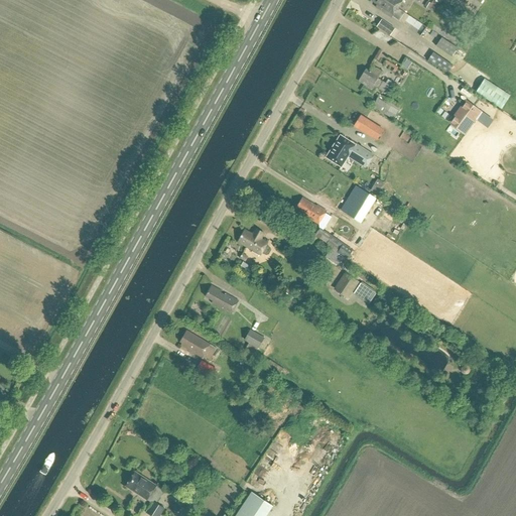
[(390,18),(398,8),(385,0),(371,0),(371,1),(377,5),(375,7),(390,18)]
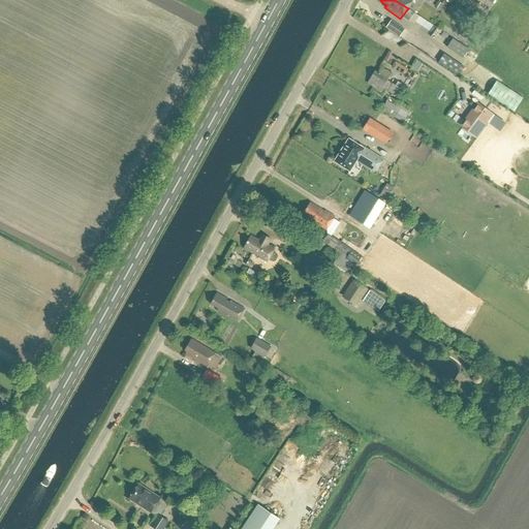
[(400,36),(405,29),(392,20),(386,27),(400,36)]
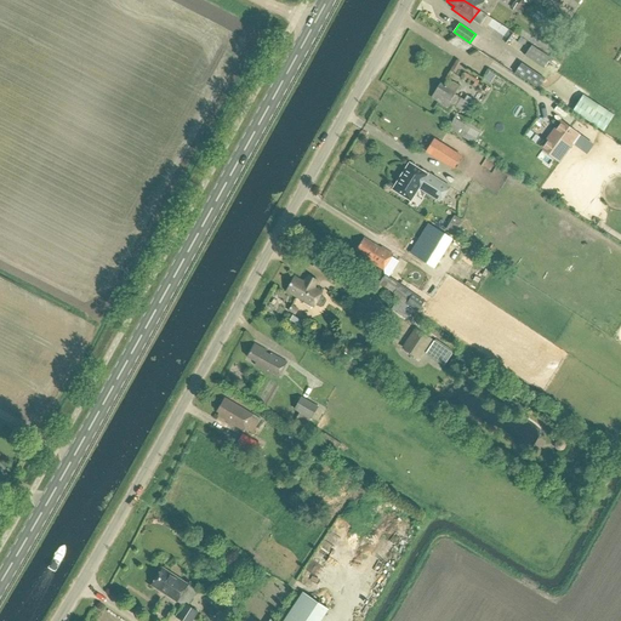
[(543,68),(551,57),(531,45),(525,55),(543,68)]
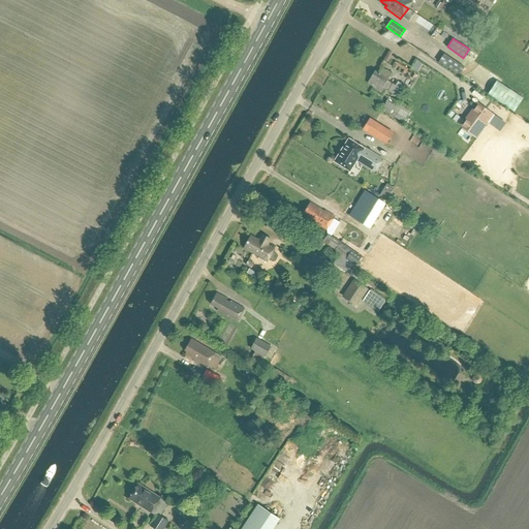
[(459,75),(465,67),(444,53),(438,62),(459,75)]
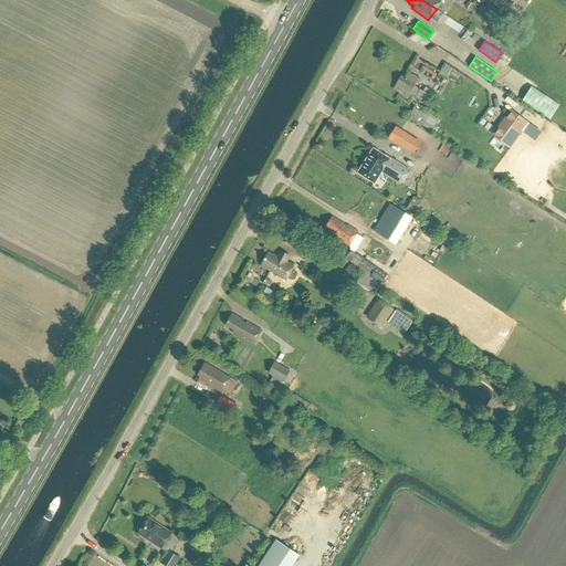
[(418,79),(408,72),(405,77),(401,75),(392,88),(408,98),(411,94),(423,102),(428,94),(415,85),(418,79)]
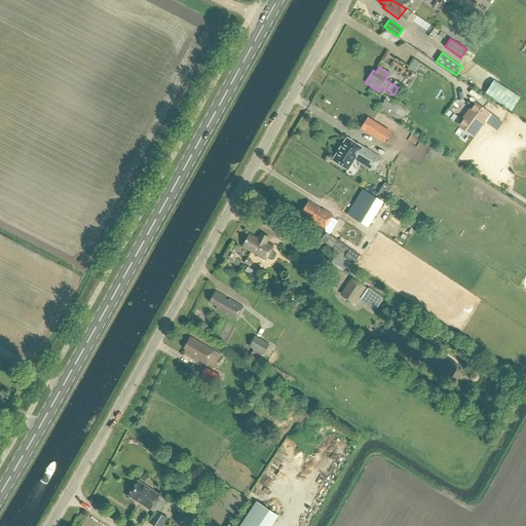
[(520,97),(493,79),(484,94),(511,111),(520,97)]
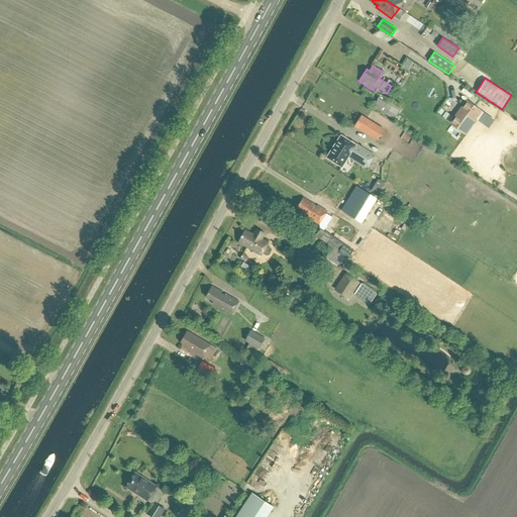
[(367,87),(363,95),(372,99),(375,91),(367,87)]
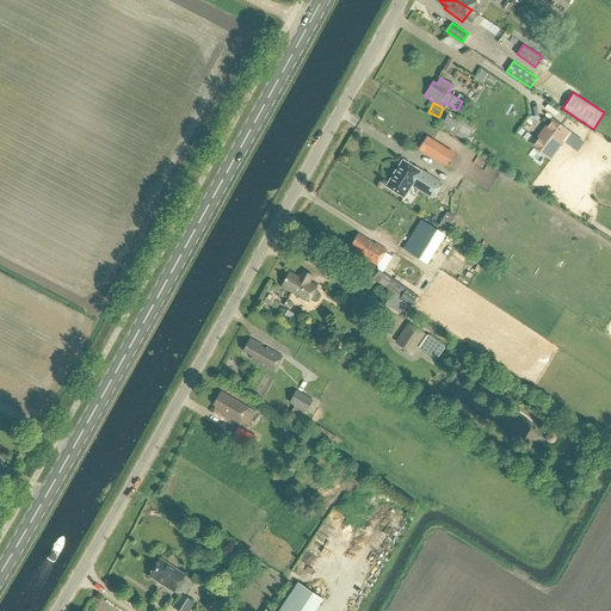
[(467,141),(475,127),(450,111),(442,125),(467,141)]
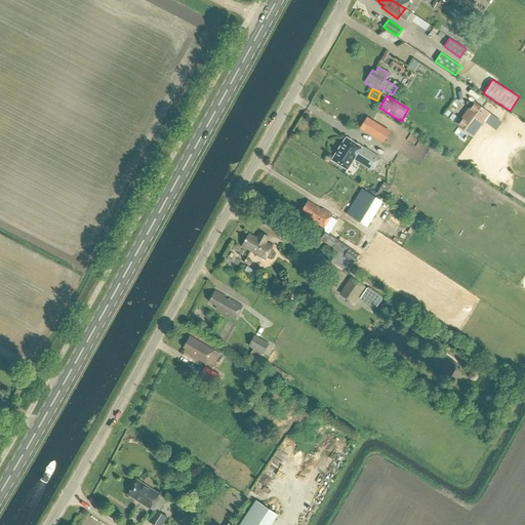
[(457,123),(455,125),(473,137),(490,114),(474,101),(472,103),(473,104),(470,109),(469,108),(461,117),(462,118),(458,123),(457,123)]
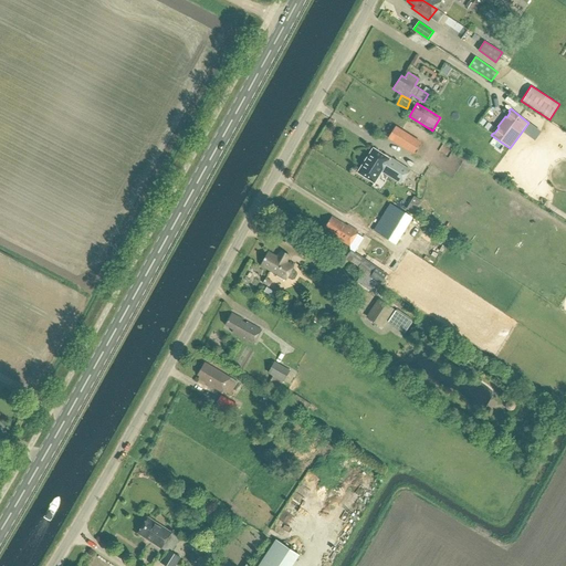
[(410,134),(418,128),(409,117),(407,119),(400,112),(396,116),(410,134)]
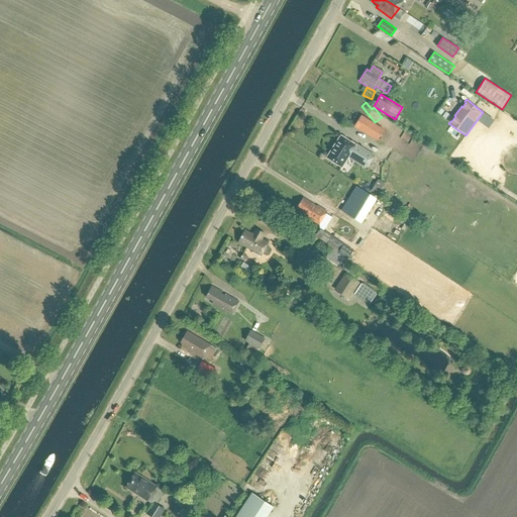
[(355,145),(340,135),(326,158),(341,168),(348,158),(349,158),(349,159),(366,169),(374,156),(356,144),(355,145)]
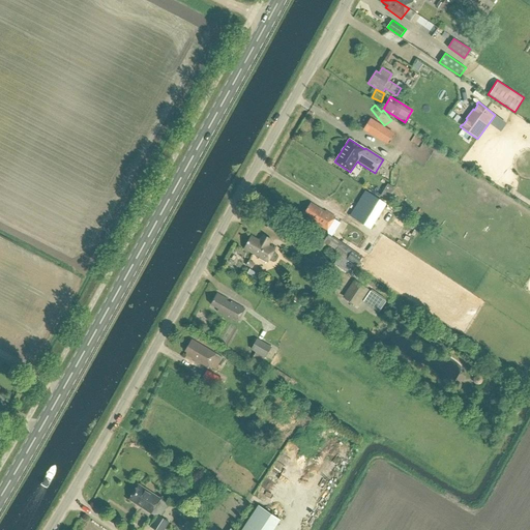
[(387,202),(369,190),(352,217),(371,229),(387,202)]
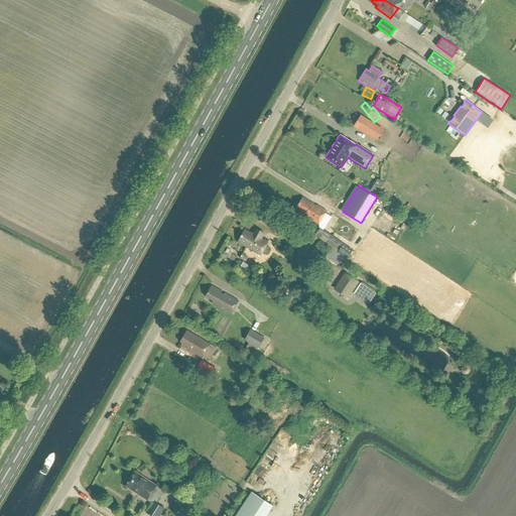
[(381,189),(374,185),(371,190),(378,195),(381,189)]
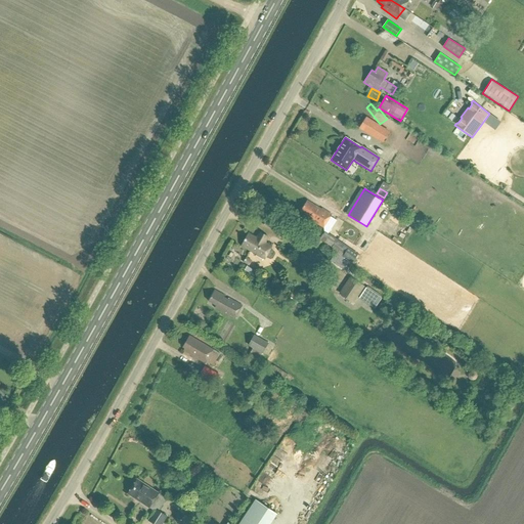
[(323,228),(324,225),(331,216),(332,214),(321,208),(321,209),(307,201),(299,213),(323,228)]
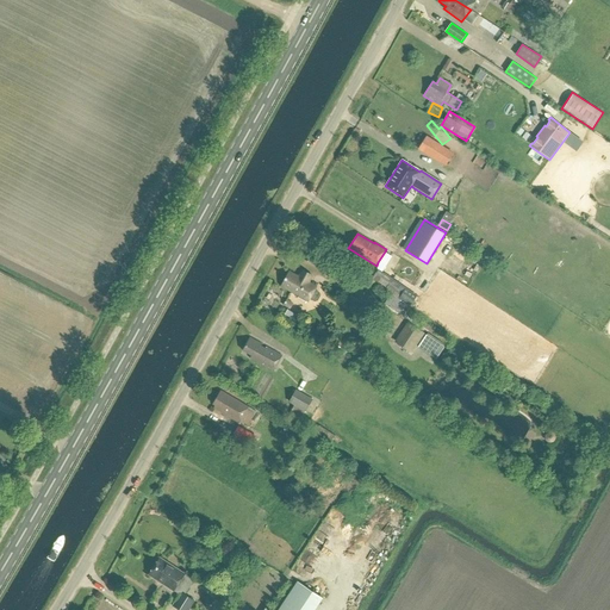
[(434,277),(449,261),(440,253),(424,268),(434,277)]
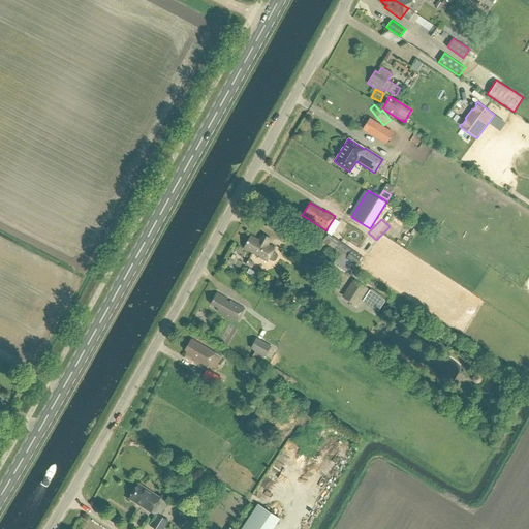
[(362,256),(352,250),(350,252),(337,243),(339,240),(329,232),(323,241),(347,257),(346,258),(355,265),(362,256)]
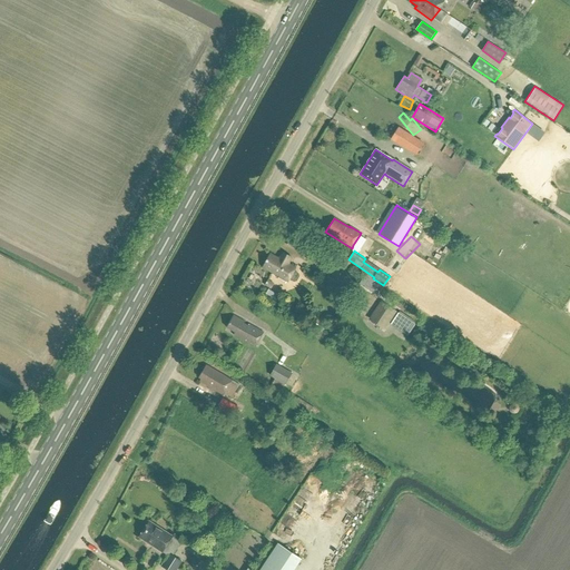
[(287,264),(292,257),(283,253),(278,259),(269,254),(263,267),(288,282),(290,278),(295,282),(297,281),(301,275),(300,272),(295,269),(295,268),(287,264)]
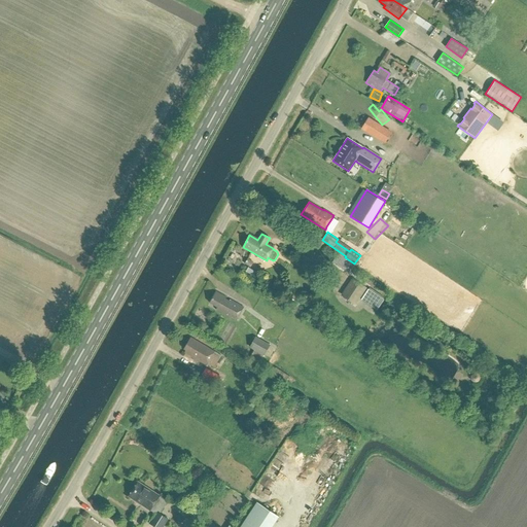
[(369,244),(365,248),(373,253),(376,248),(369,244)]
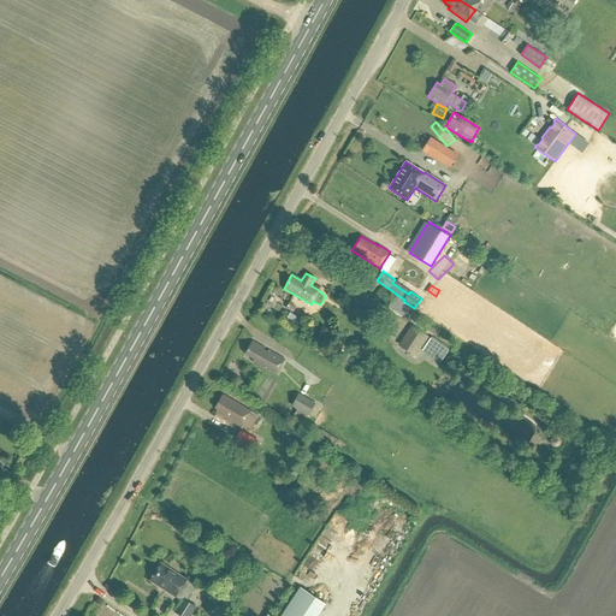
[(394,300),(388,308),(406,320),(412,312),(402,304),(394,298),(394,300)]
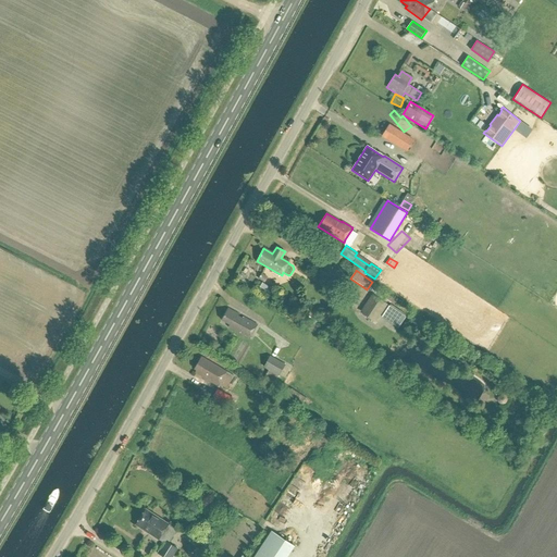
[(262,273),(258,279),(264,283),(268,276),(262,273)]
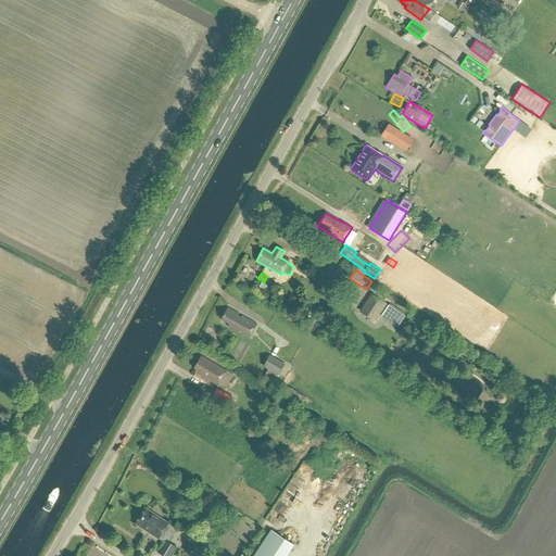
[(376,321),(388,303),(371,293),(361,312),(376,321)]
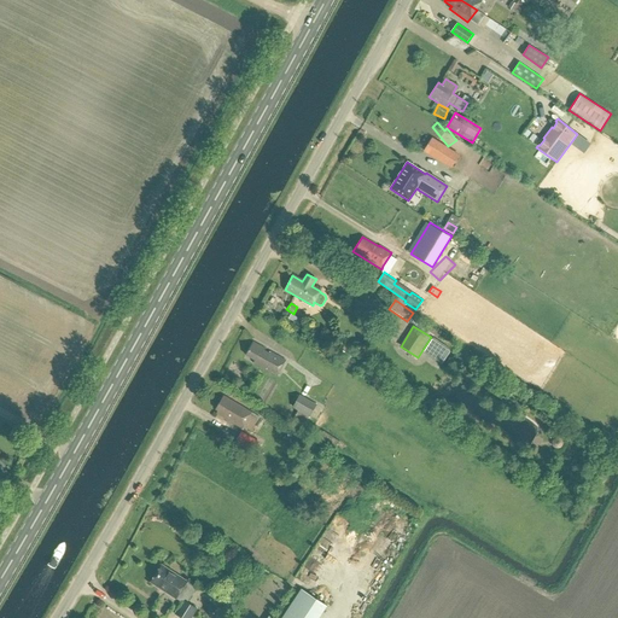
[(431,339),(423,353),(441,365),(449,351),(431,339)]
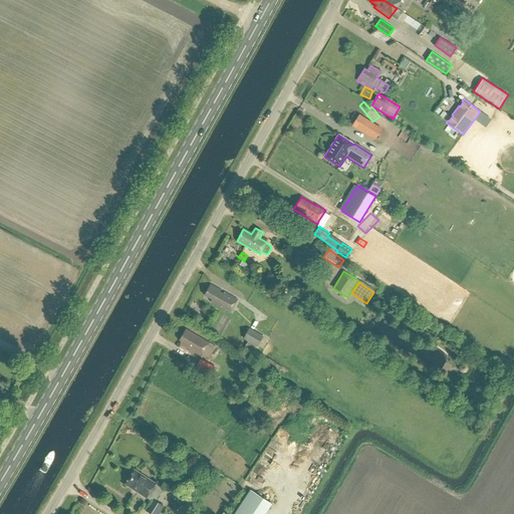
[(224,293),(220,291),(221,289),(211,284),(204,295),(212,299),(210,302),(230,313),(238,299),(225,292),(224,293)]
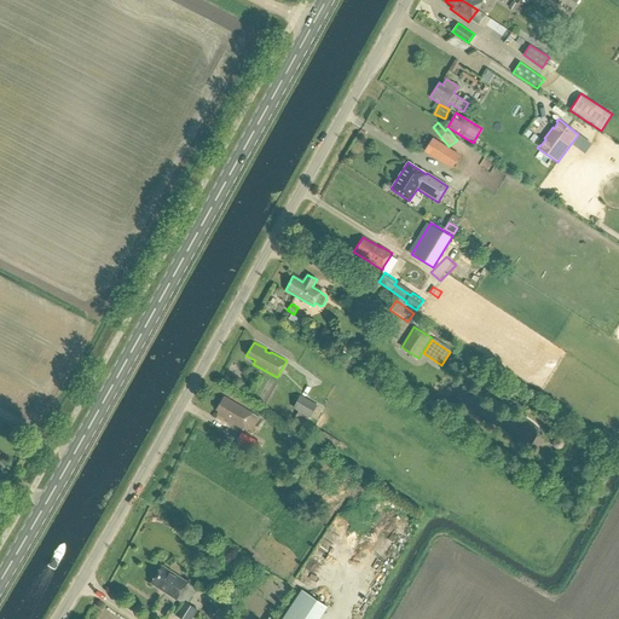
[(317,405),(301,395),(299,400),(295,398),(291,404),(295,406),(294,406),(300,410),(311,416),(317,405)]
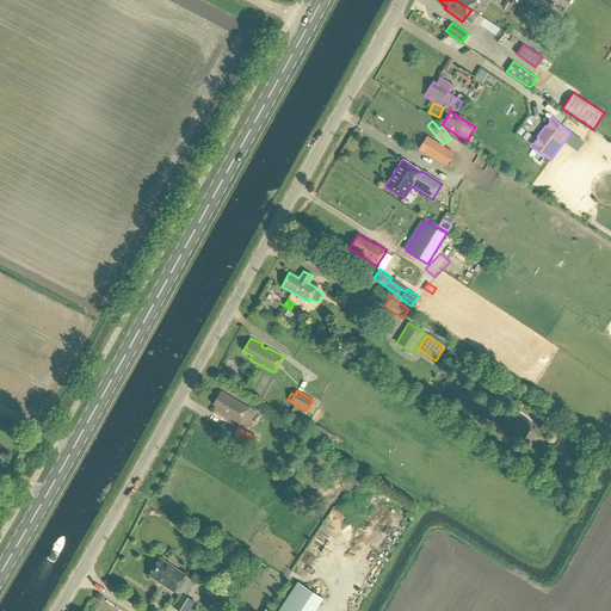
[(214,409),(240,424),(248,408),(221,392),(214,405),(216,407),(214,409)]
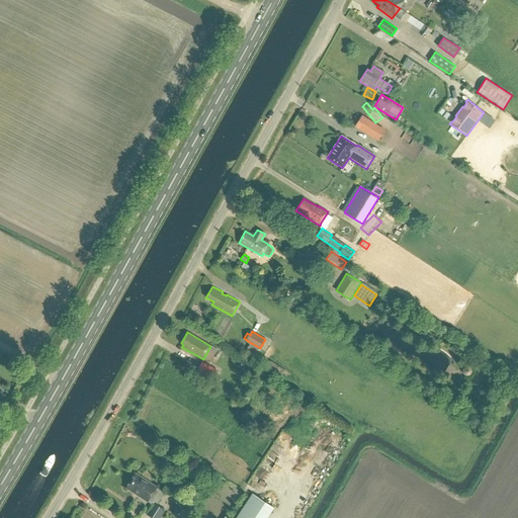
[(44,356),(50,345),(45,342),(38,353),(44,356)]
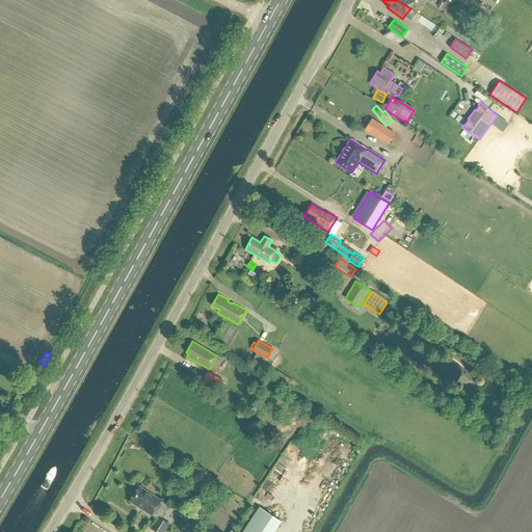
[(258,352),(254,360),(262,365),(267,357),(258,352)]
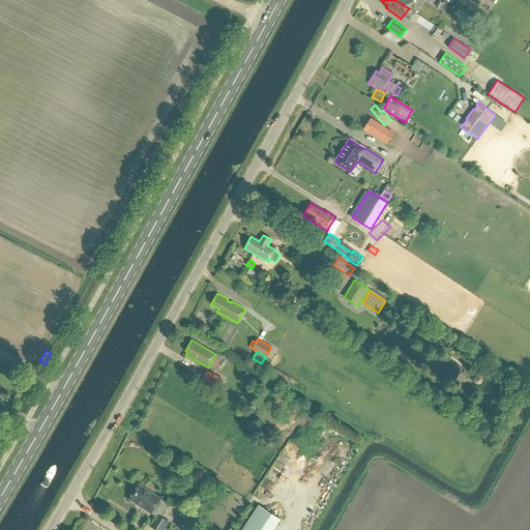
[(217,386),(223,378),(208,370),(203,378),(217,386)]
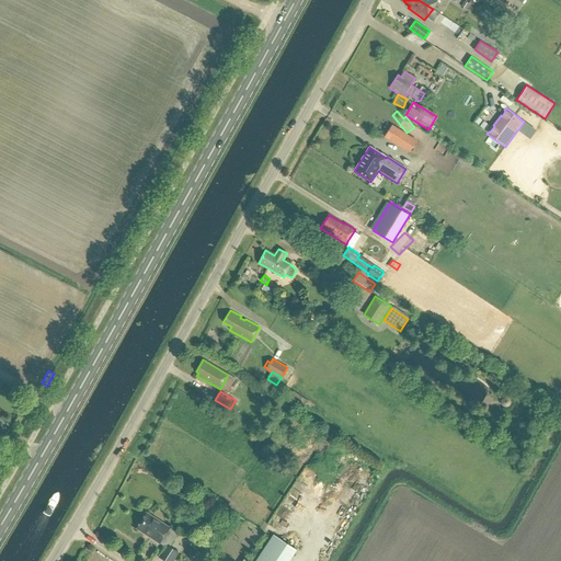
[(160,544),(170,528),(147,513),(137,529),(160,544)]
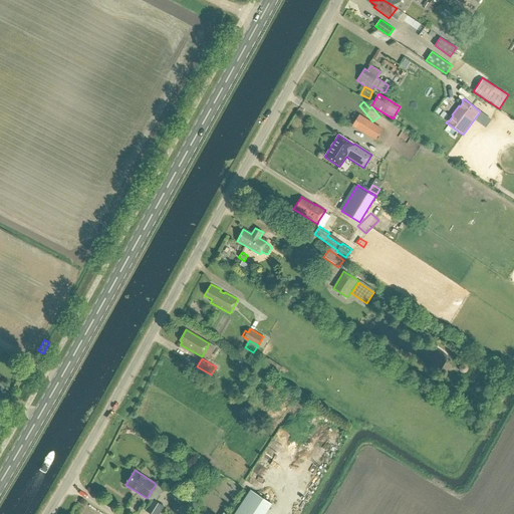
[(152,513),(160,513),(166,506),(155,498),(147,510),(152,513)]
